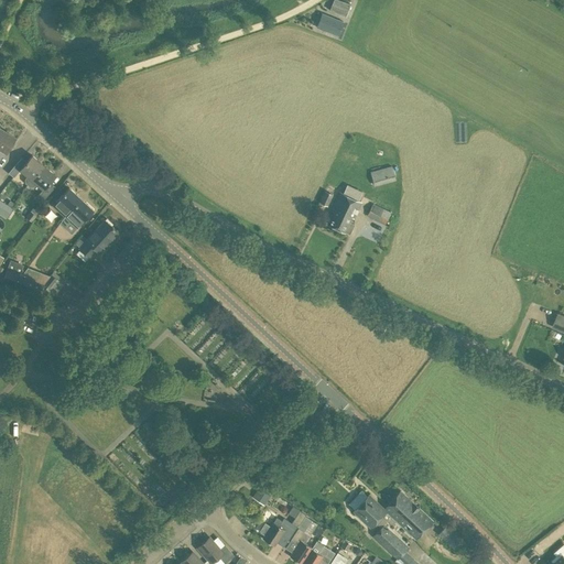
[(346,17),(350,4),(339,0),(333,0),(329,10),(346,17)]
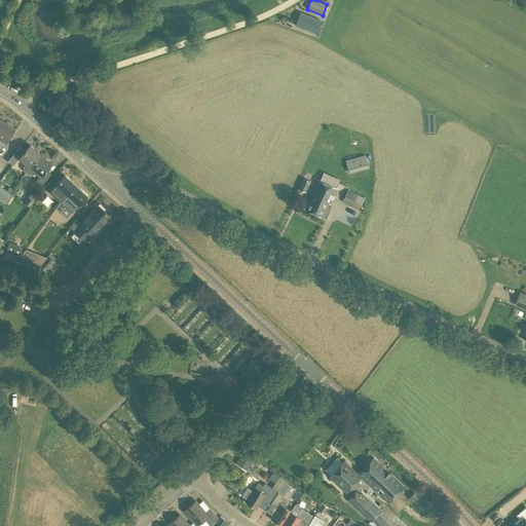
[(315,33),(321,21),(300,12),(295,26),(315,33)]
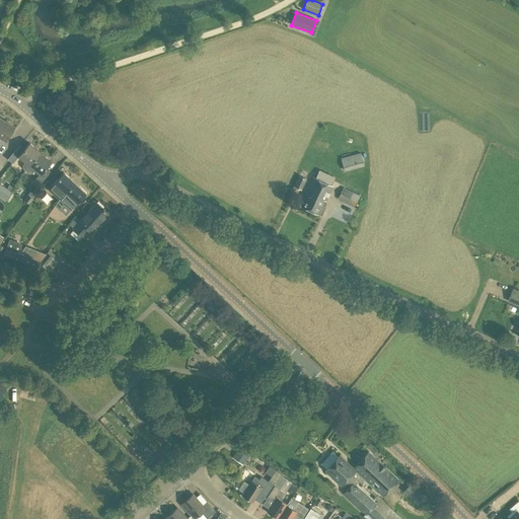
[(0,145),(13,126),(0,118),(0,145)]
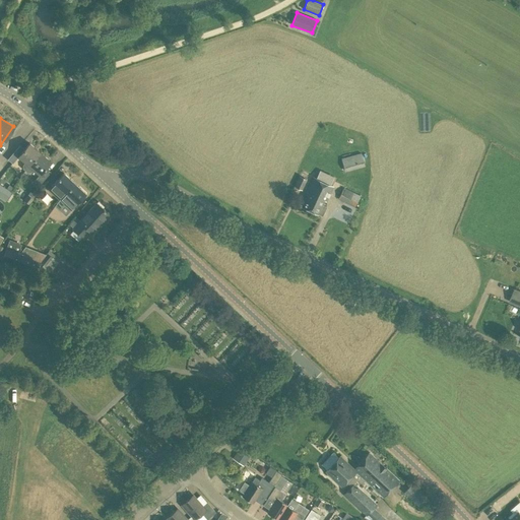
[(28,166),(40,152),(29,143),(24,149),(19,145),(8,159),(12,164),(18,156),(25,163),(22,165),(22,169),(25,171),(28,166)]
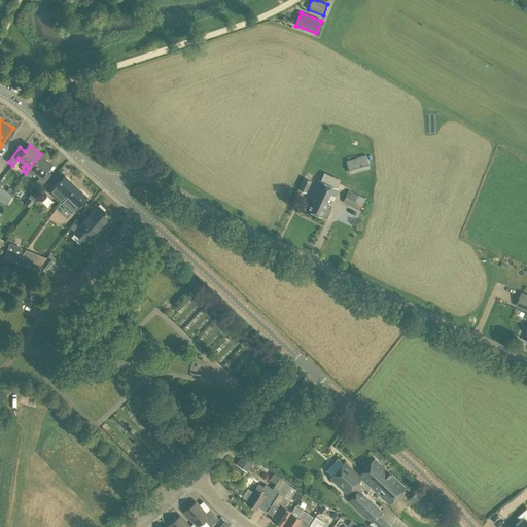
[(29,168),(26,173),(28,175),(32,175),(34,172),(40,177),(34,184),(39,188),(50,174),(46,170),(51,164),(40,154),(29,168)]
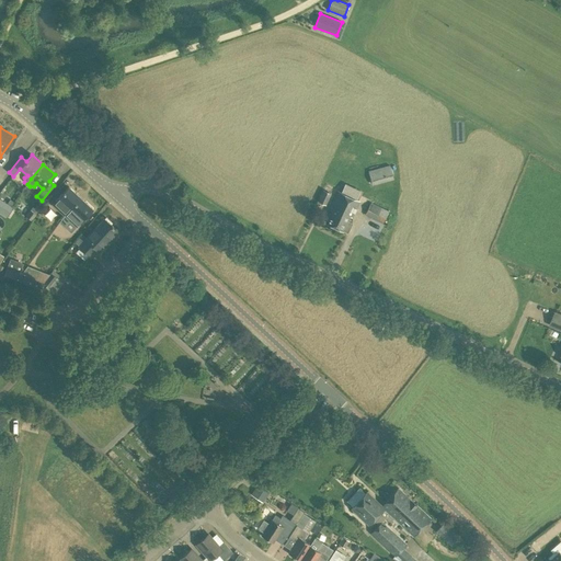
[(373,185),(393,180),(390,165),(368,171),(373,185)]
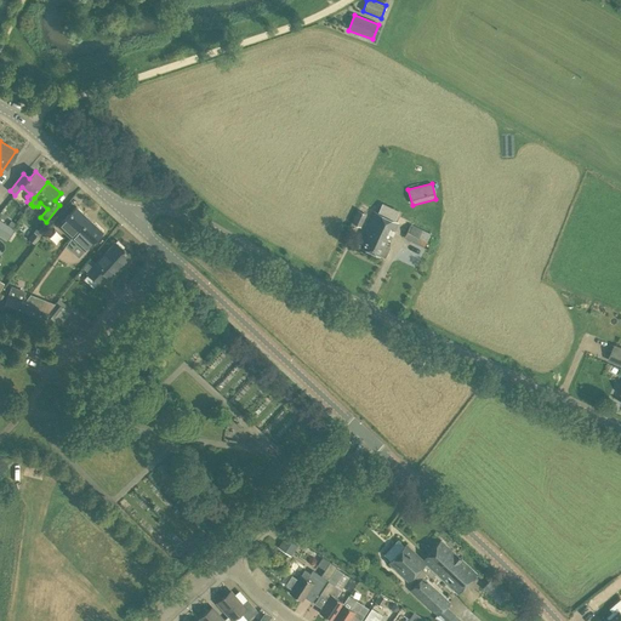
[(57,223),(69,210),(66,206),(53,220),(57,223)]
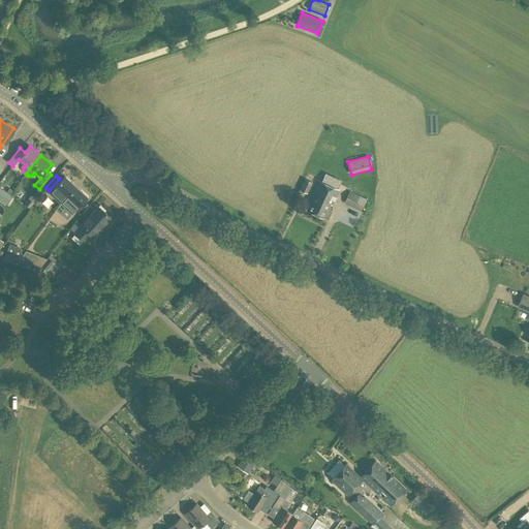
[(61,204),(75,186),(64,176),(50,192),(61,204)]
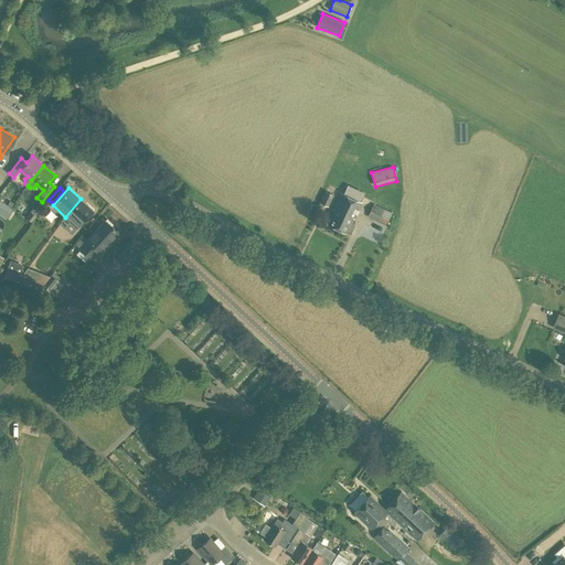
[(328,206),(333,194),(324,191),(319,203),(328,206)]
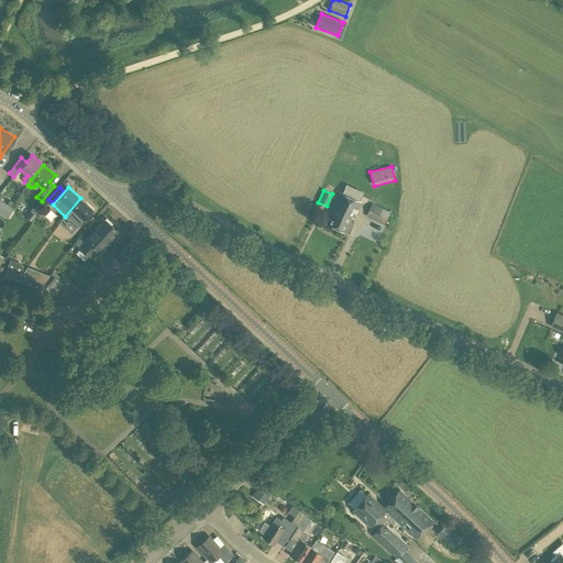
[(353,218),(361,202),(339,192),(331,208),(333,209),(327,223),(349,233),(352,224),(349,222),(351,217),(353,218)]
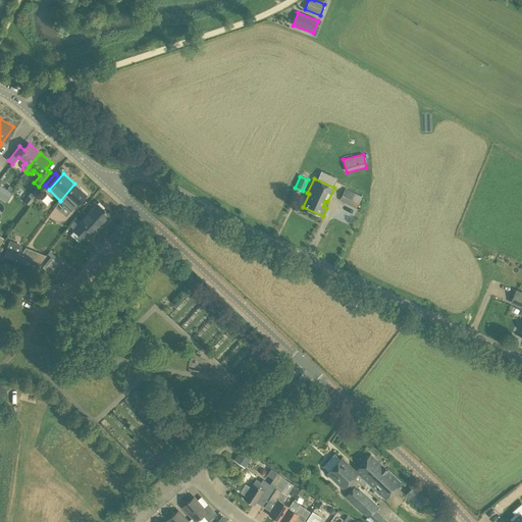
[(74,184),(60,201),(62,203),(68,197),(76,205),(86,194),(74,184)]
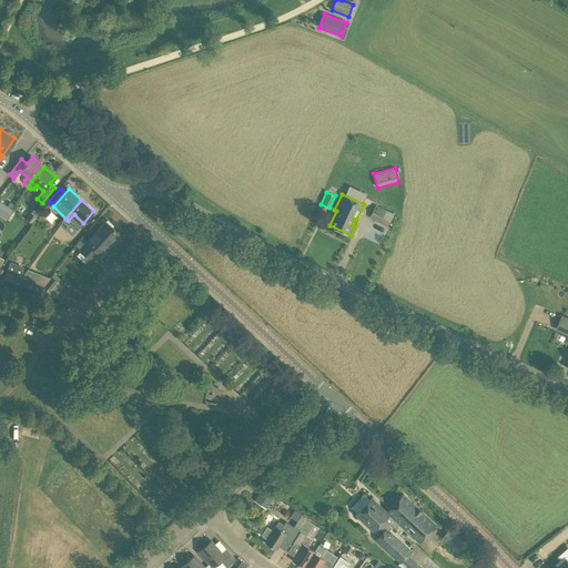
[(0,215),(3,219),(10,209),(0,201),(0,215)]
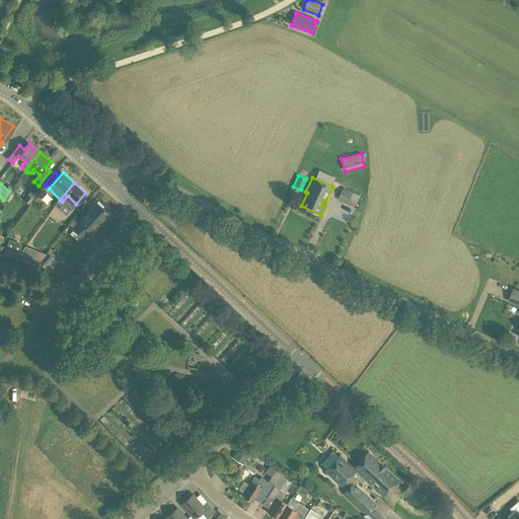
[(357,189),(347,183),(345,188),(343,188),(338,199),(354,207),(359,195),(355,193),(357,189)]
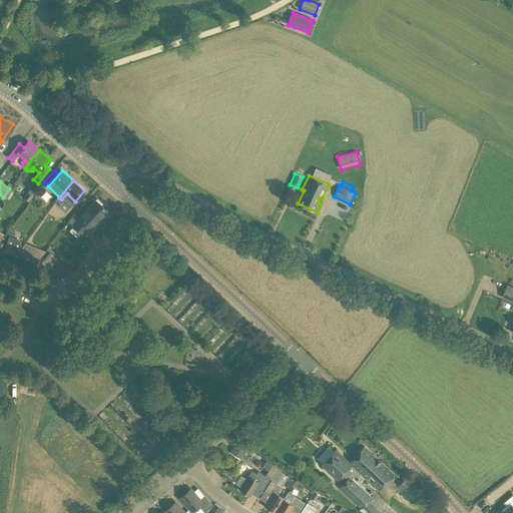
[(29,201),(33,196),(33,195),(36,191),(31,187),(23,197),(29,201)]
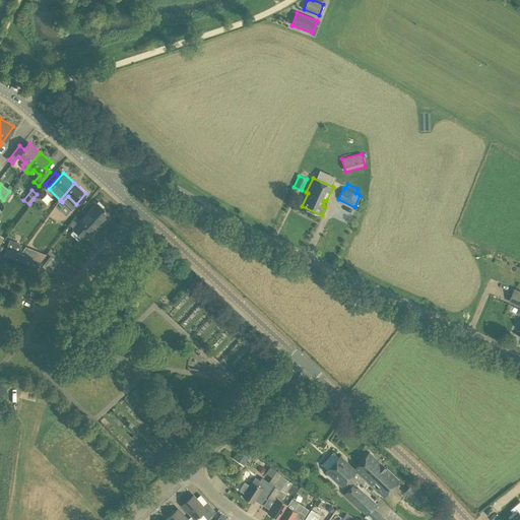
[(54,209),(57,200),(48,198),(45,207),(54,209)]
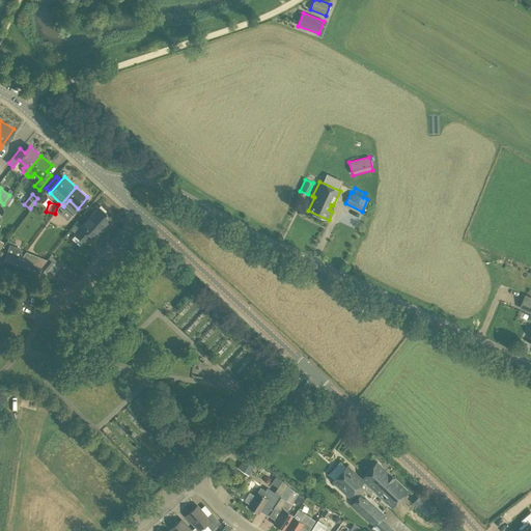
[(103,230),(112,220),(99,207),(82,226),(78,222),(72,229),(76,233),(75,233),(76,234),(72,239),(80,247),(84,242),(85,242),(91,234),(95,239),(99,234),(98,233),(101,229),(103,230)]
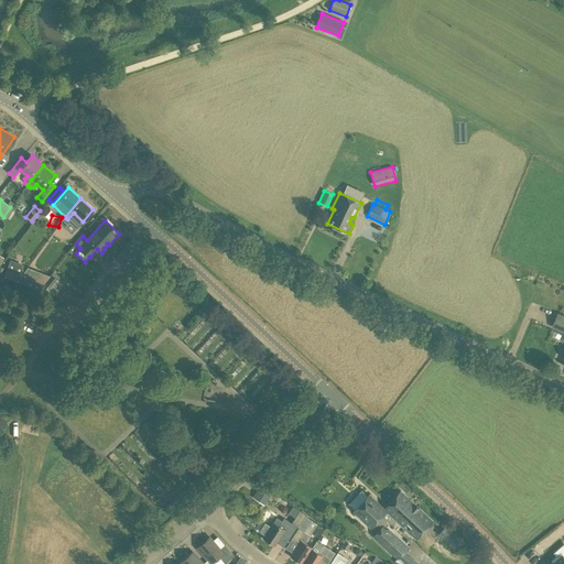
[(14,286),(19,274),(7,270),(2,282),(14,286)]
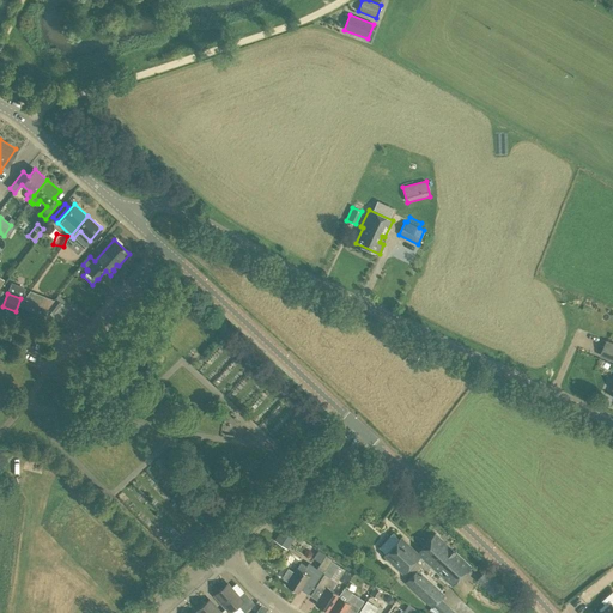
[(59,322),(71,305),(58,296),(46,310),(52,316),(59,322)]
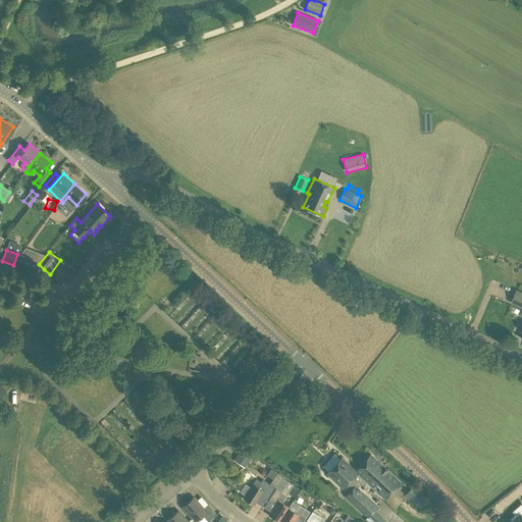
[(28,258),(17,254),(13,265),(23,269),(28,258)]
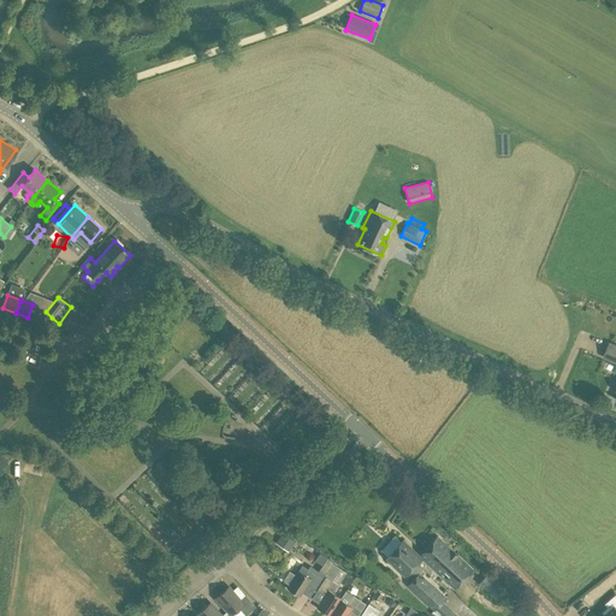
[(615,344),(609,342),(603,357),(615,362),(615,344)]
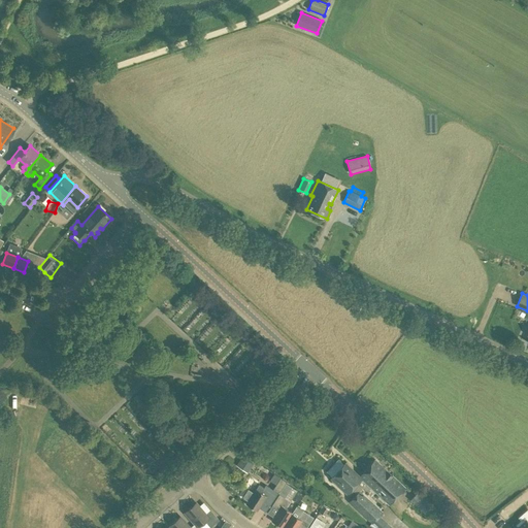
[(248,472),(254,462),(242,455),(236,465),(248,472)]
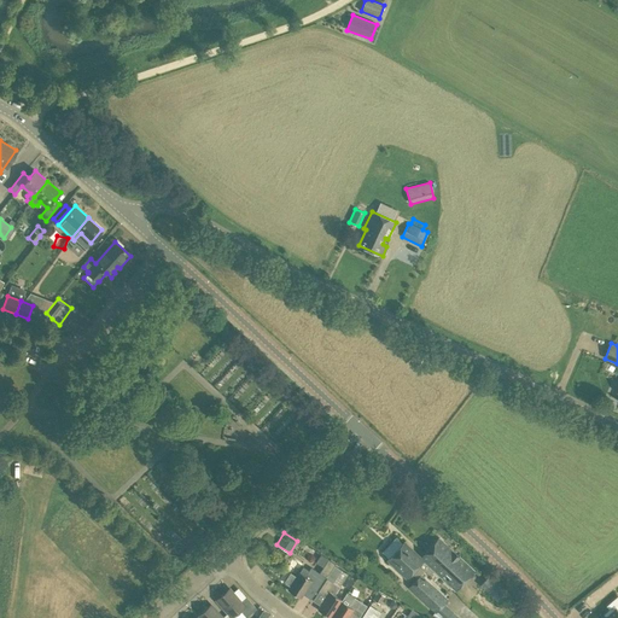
[(420,557),(429,566),(455,590),(474,571),(438,537),(420,557)]
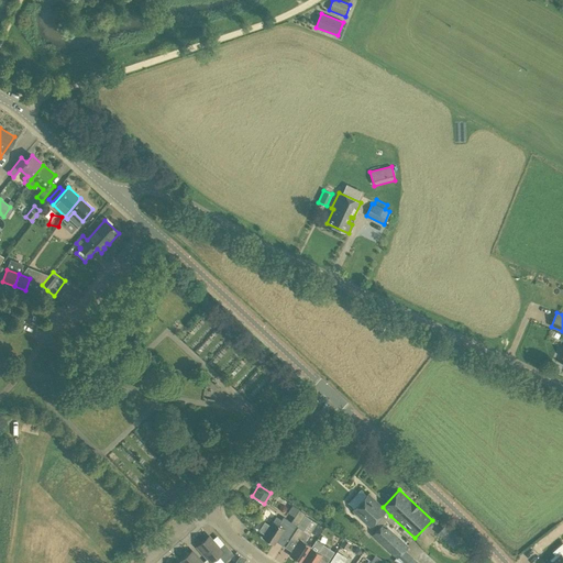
[(383,523),(390,516),(383,507),(367,493),(352,510),(370,527),(374,521),(381,527),(372,536),(396,558),(397,556),(405,562),(418,562),(404,549),(408,545),(383,523)]
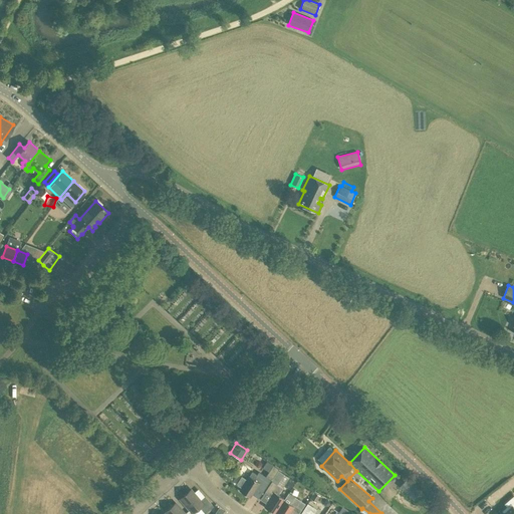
[(278,470),(279,469),(273,465),(265,476),(258,472),(256,475),(252,472),(249,476),(246,479),(241,476),(237,483),(237,485),(239,486),(241,488),(239,491),(249,497),(256,487),(264,491),(278,470)]
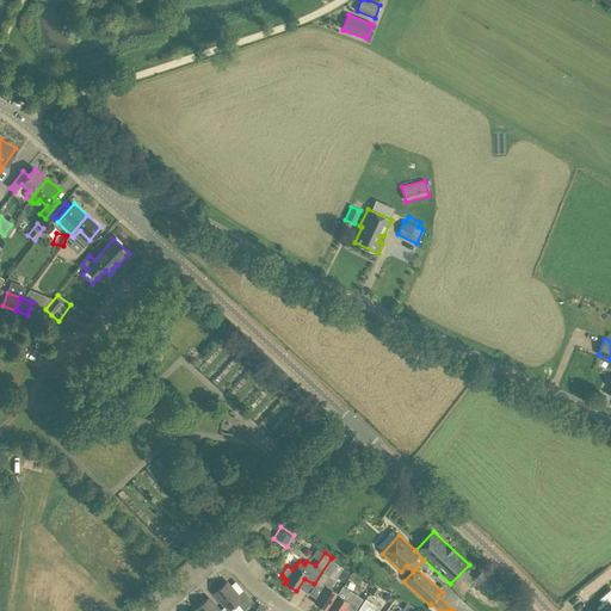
[(331,559),(314,584),(322,590),(314,603),(326,610),(338,593),(331,588),(344,567),(331,559)]
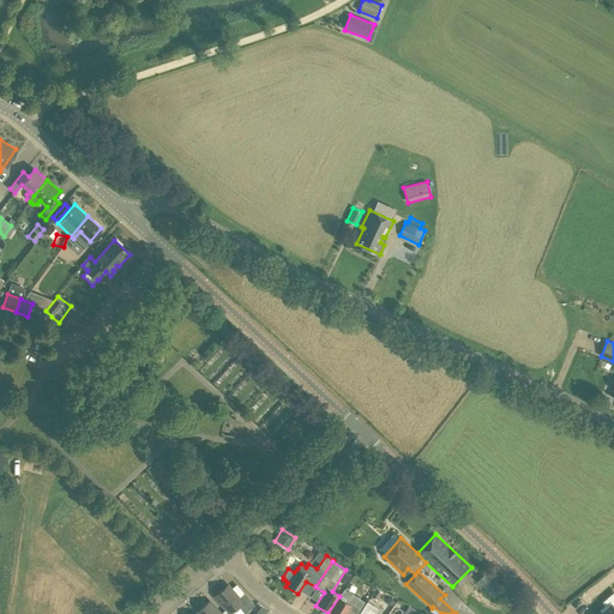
[(229,613),(230,613),(238,606),(242,611),(245,613),(250,609),(254,605),(245,594),(239,597),(228,585),(215,596),(226,609),(229,613)]
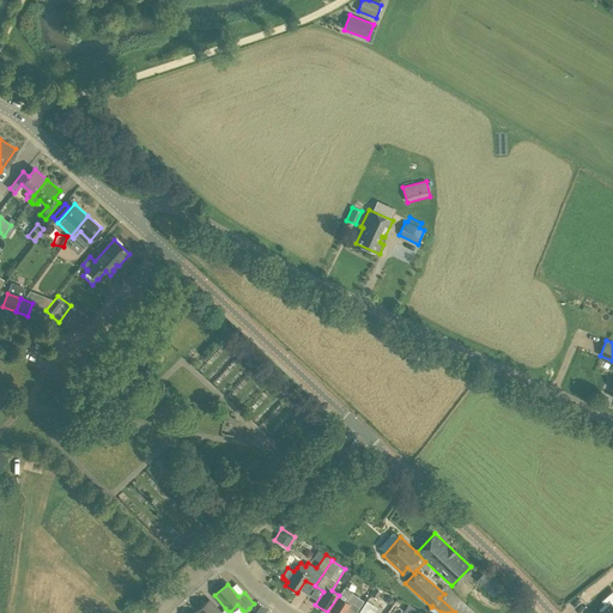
[(377,600),(382,592),(375,587),(370,595),(377,600)]
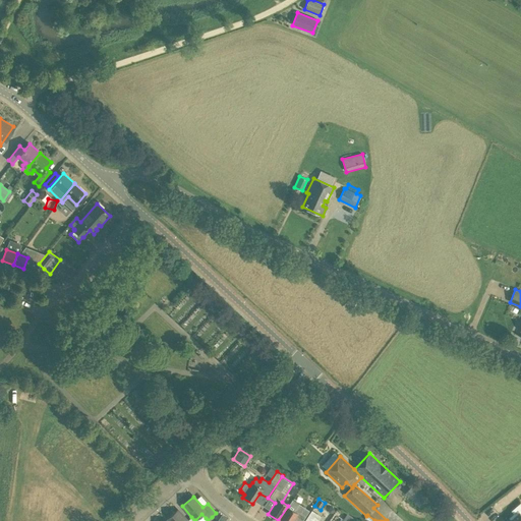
[(278,520),(277,520),(292,520),(295,518),(299,520),(302,520),(309,511),(292,500),(288,506),(278,520)]
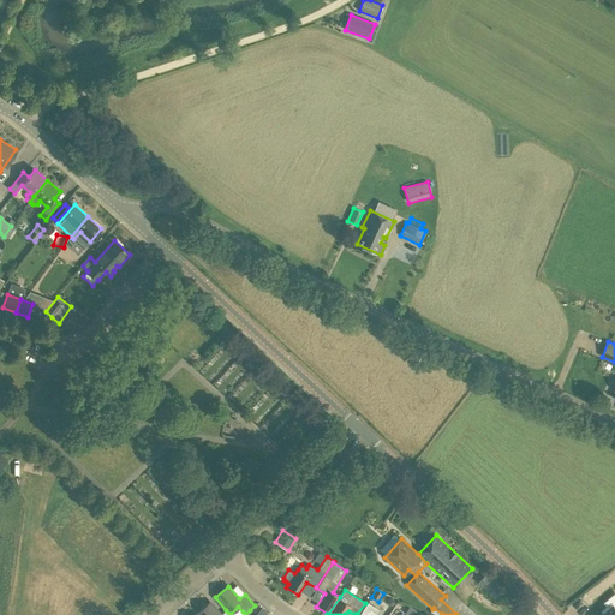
[(614,614),(614,595),(605,603),(609,607),(603,611),(604,614),(602,614),(614,614)]
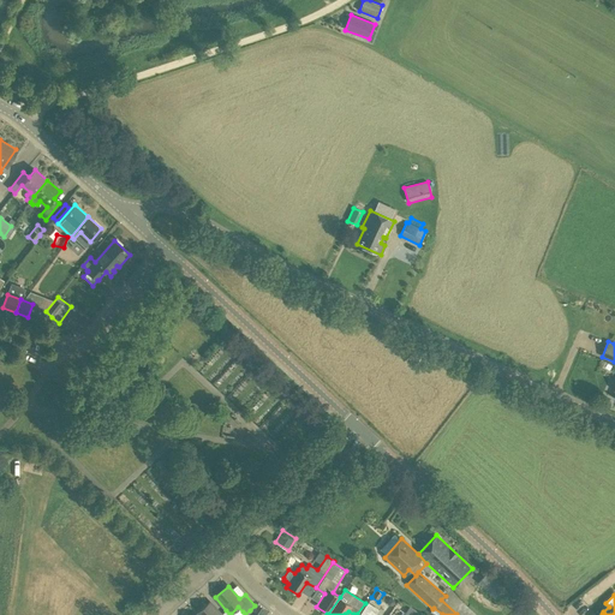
[(230,614),(226,610),(221,614),(209,602),(197,613),(198,614),(231,614),(230,614)]
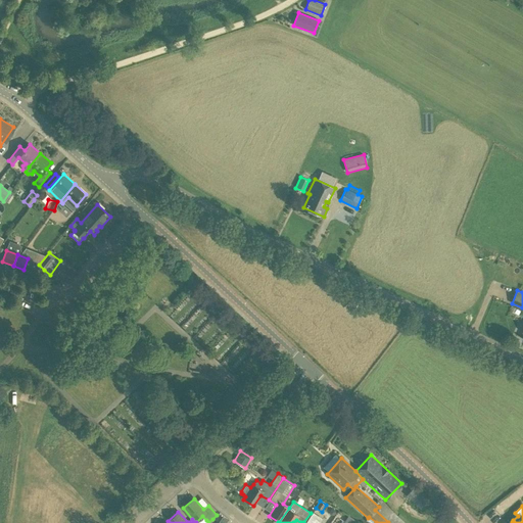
[(319,522),(323,519),(313,512),(305,522),(319,522)]
